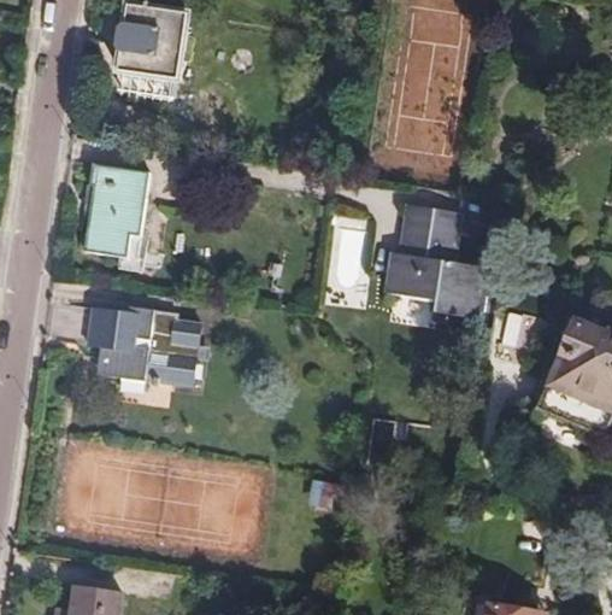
[(122,47),(115,89),(176,97),(177,77),(182,78),(192,11),(127,3),(124,23),(119,27),(118,44),(122,47)]
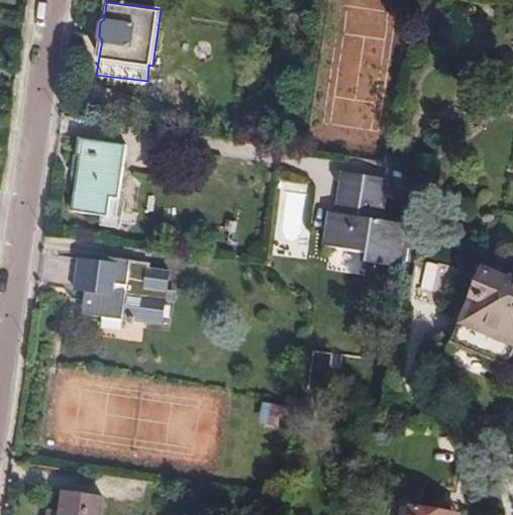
[(71,209),(100,213),(106,213),(108,197),(116,198),(124,143),(77,136),(74,155),(80,156),(71,209)]
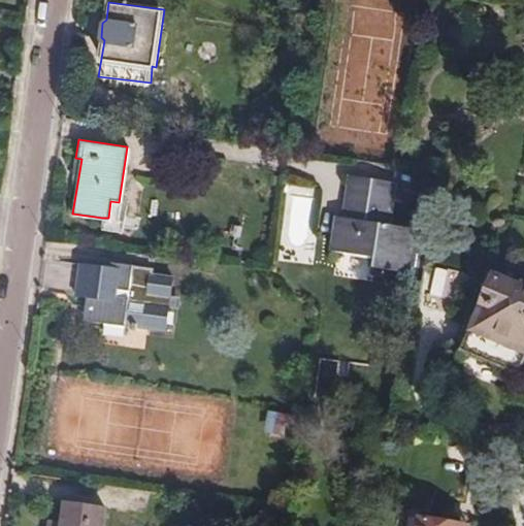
[(337,218),(332,251),(375,258),(374,266),(407,270),(414,227),(389,224),(395,183),(350,176),(344,218),(337,218)]
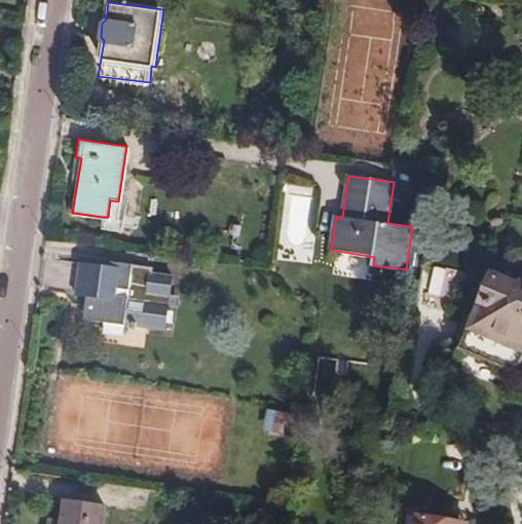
[(297,246),(299,189),(274,188),(272,245),(297,246)]
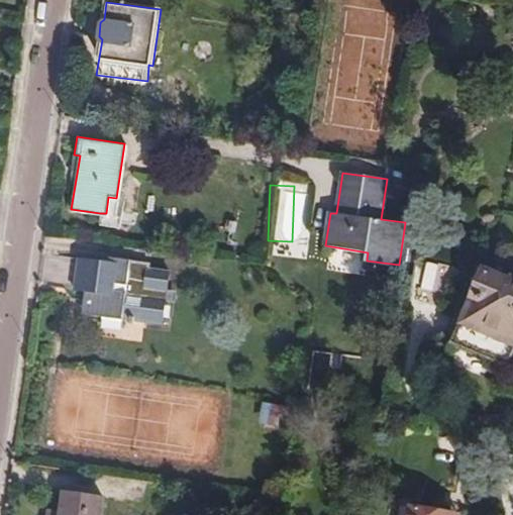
[(106,213),(100,213),(98,230),(117,232),(122,199),(116,198),(108,197),(106,213)]
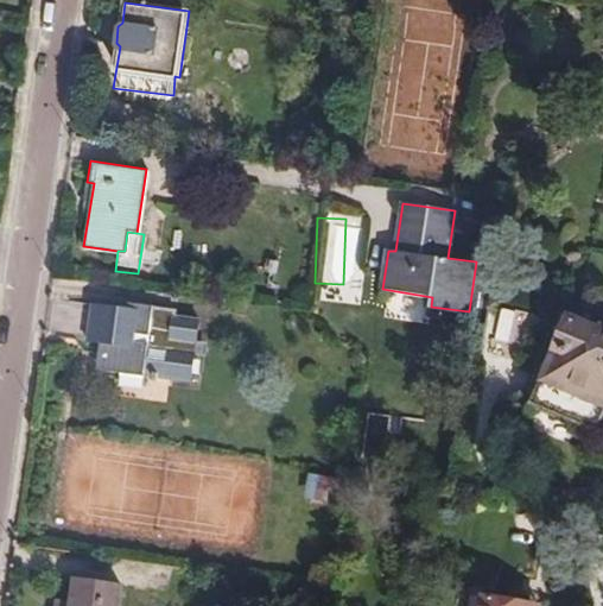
[(124,298),(122,307),(134,308),(134,315),(146,317),(147,301),(124,298)]
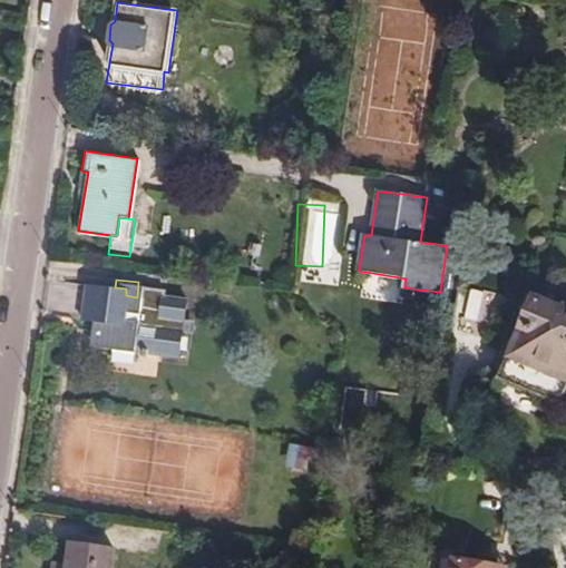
[(86,342),(90,343),(95,316),(79,315),(83,283),(67,281),(61,325),(88,327),(86,342)]
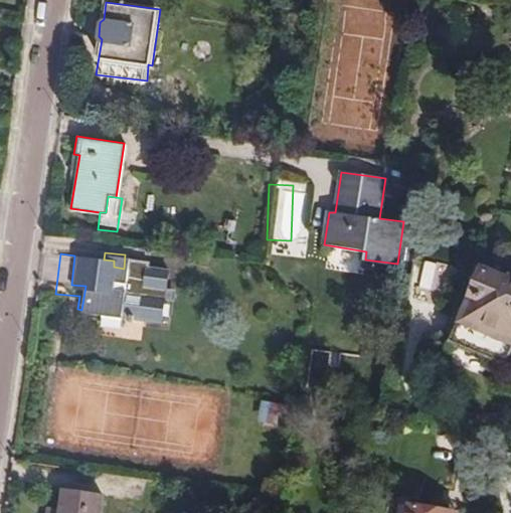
[(86,286),(81,310),(100,312),(100,309),(120,311),(119,315),(139,318),(140,315),(158,318),(164,268),(145,265),(146,258),(125,254),(124,269),(114,267),(114,261),(104,260),(74,255),(71,285),(86,286)]
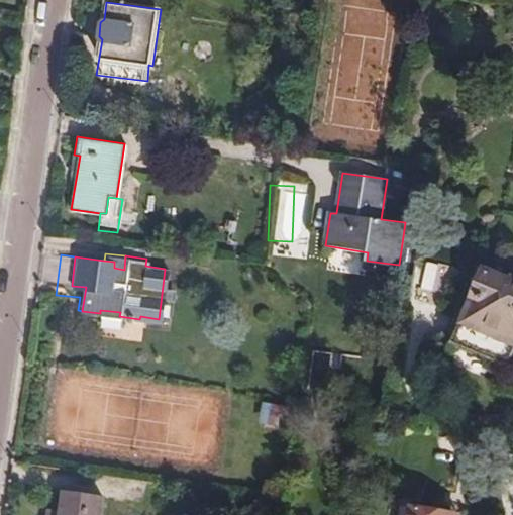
[(506,366),(512,348),(512,278),(485,267),(464,319),(458,317),(447,340),(506,366)]
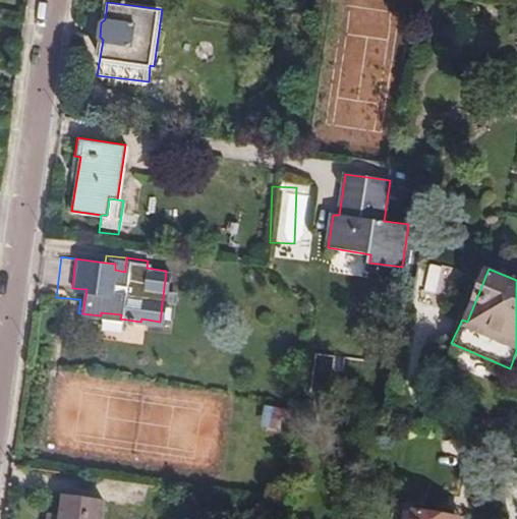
[(266,406),(264,415),(278,416),(288,418),(289,410),(266,406)]
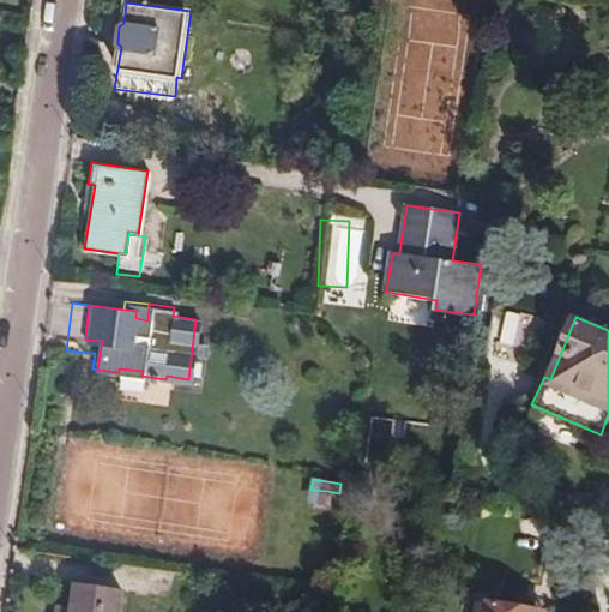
[(327,491),(311,490),(309,502),(325,504),(327,491)]
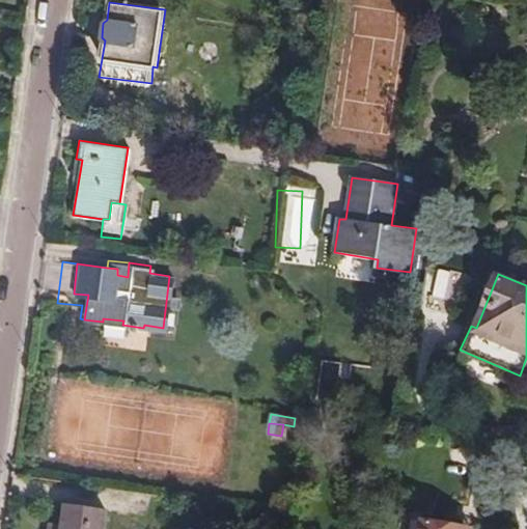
[(60,528),(101,528),(104,507),(65,502),(64,503),(60,503),(59,516),(63,517),(62,521),(60,528)]
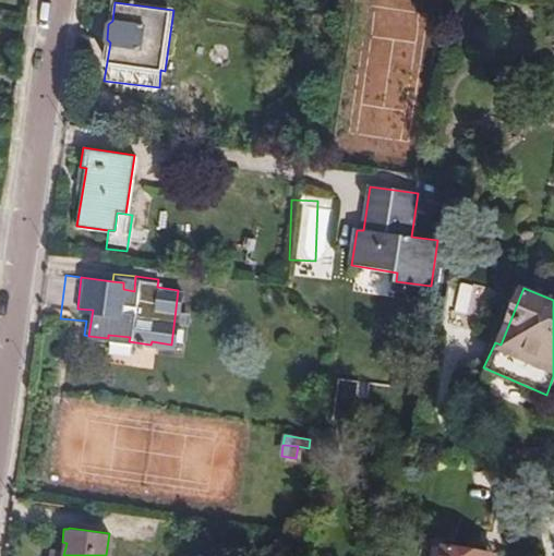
[(426,555),(441,555),(443,544),(430,542),(426,555)]
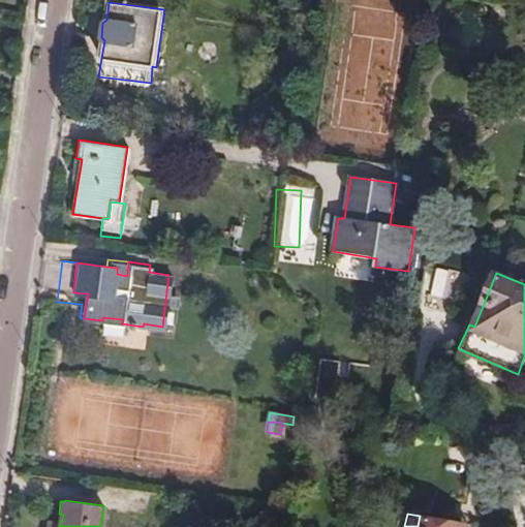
[(420,516),(418,526),(466,526),(467,524),(420,516)]
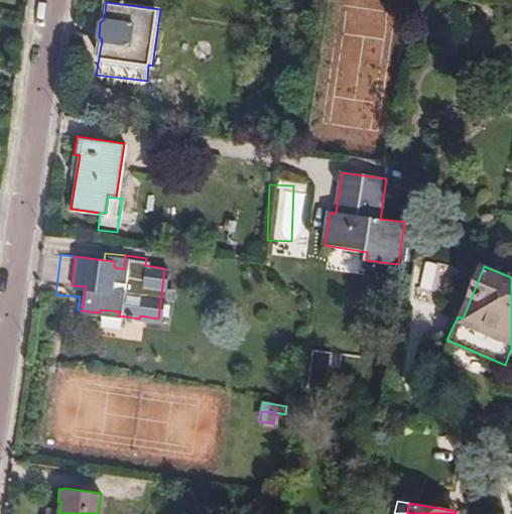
[(46,513),(58,513),(60,506),(48,504),(46,513)]
